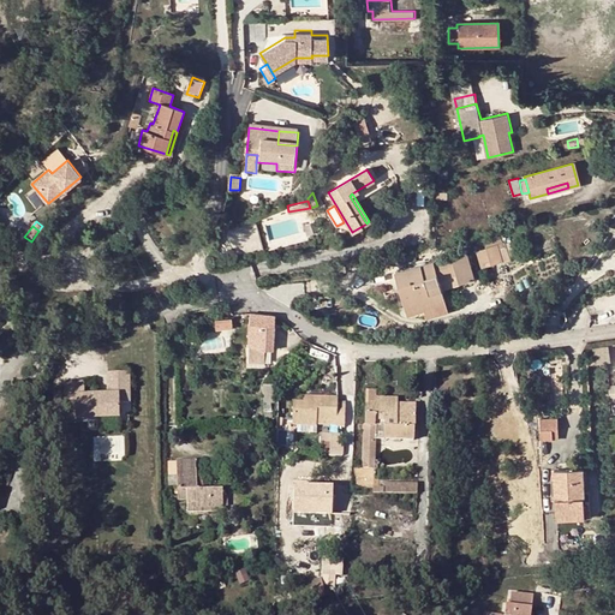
[(484,242),(485,249),(491,266),(502,262),(499,249),(502,248),(500,237),(484,242)]
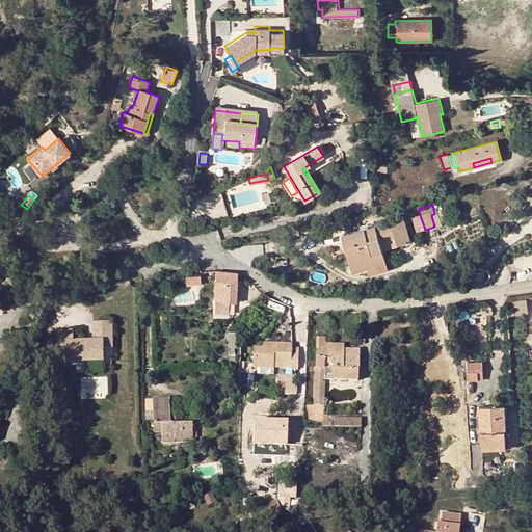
[(417,232),(425,230),(420,215),(413,217),(417,232)]
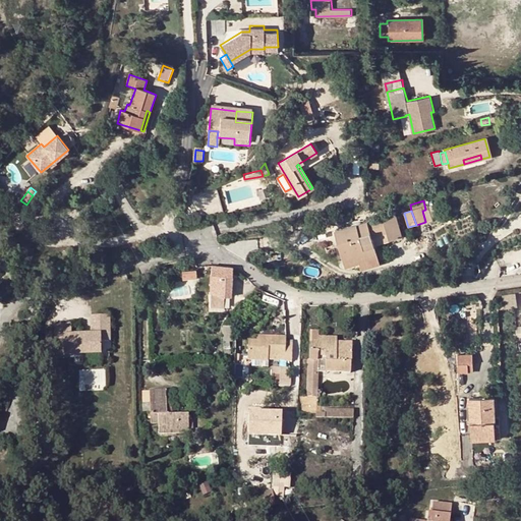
[(396,214),(335,231),(344,263),(365,255),(365,257),(377,254),(371,237),(387,232),(390,240),(402,236),(396,214)]
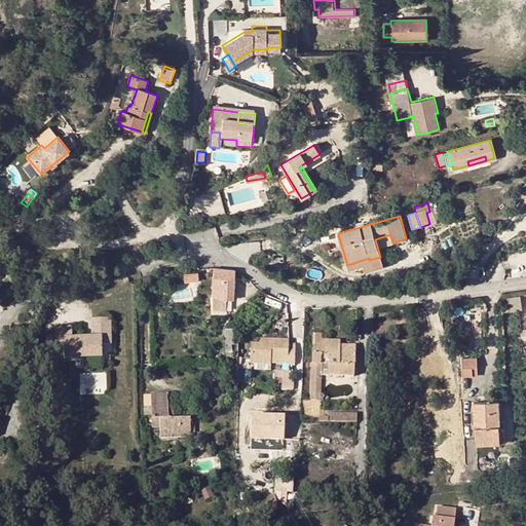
[(369,258),(347,265),(348,269),(364,265),(365,270),(383,265),(380,257),(369,260),(369,258)]
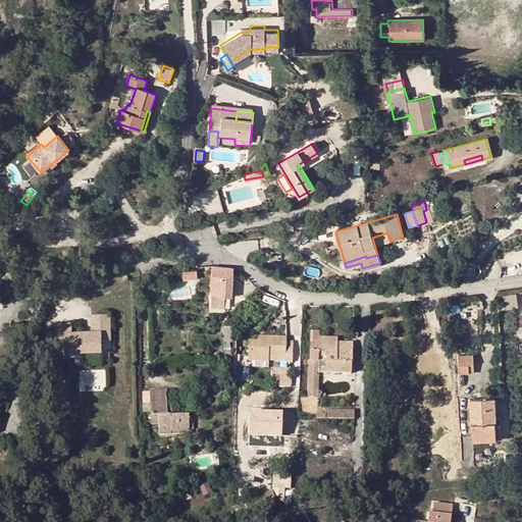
[(228,267),(212,267),(210,308),(220,309),(220,297),(231,298),(233,268),(228,267)]
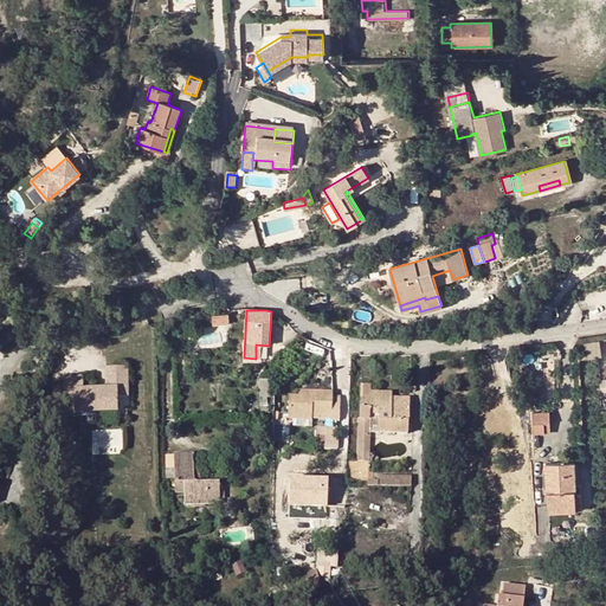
[(230,322),(227,313),(212,315),(213,324),(230,322)]
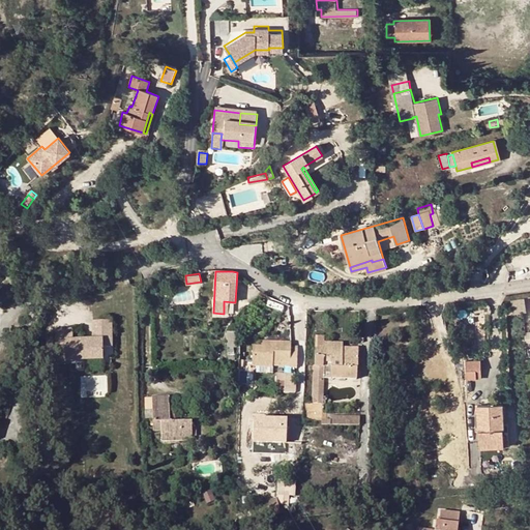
[(111,322),(94,322),(94,332),(112,331),(111,322)]
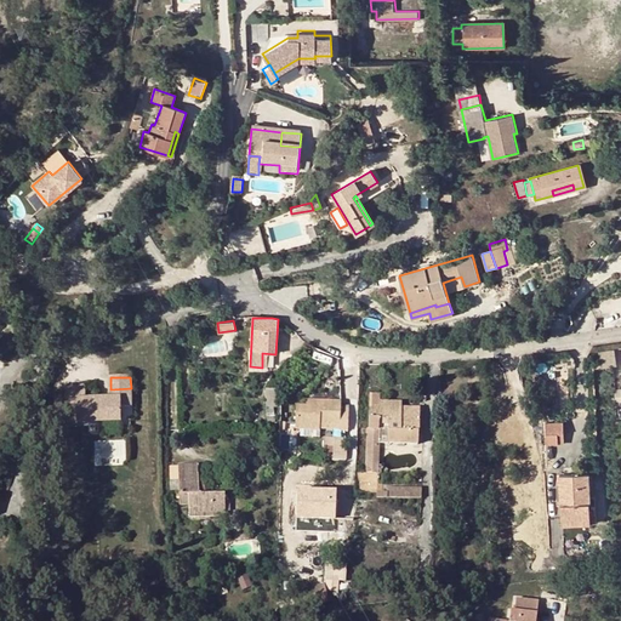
[(86,387),(64,387),(64,416),(77,416),(78,423),(121,422),(121,408),(131,408),(131,388),(110,389),(110,399),(86,400),(86,387)]
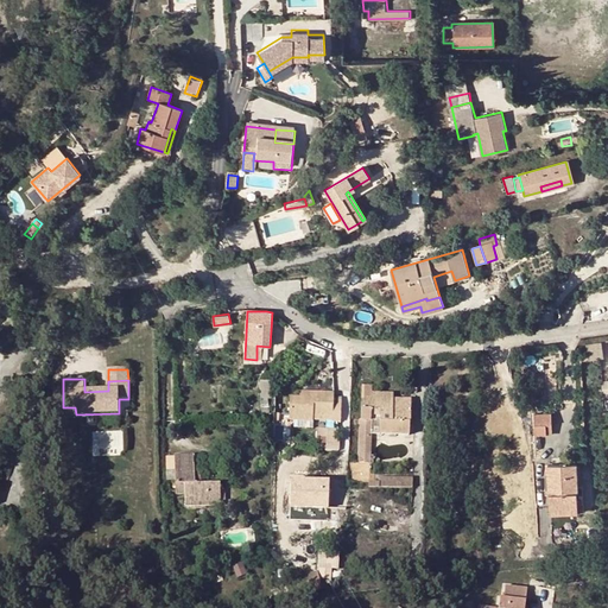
[(362,385),(361,419),(371,420),(371,432),(409,435),(410,400),(393,399),(392,393),(372,392),(372,386),(362,385)]
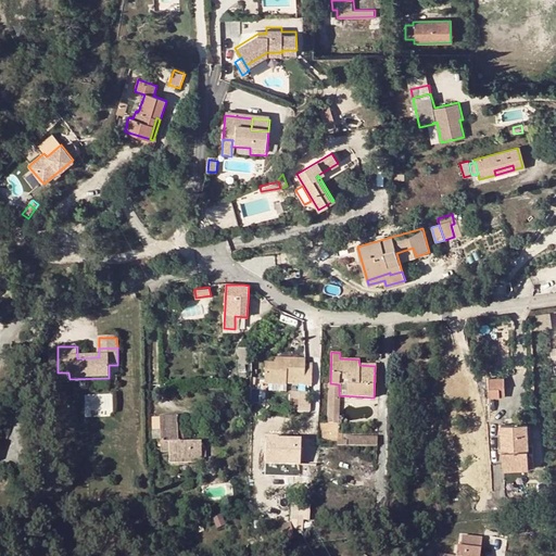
[(273,383),(303,384),(311,384),(312,365),(304,365),(305,359),(280,358),(279,363),(274,363),(265,363),(264,382),(273,383)]
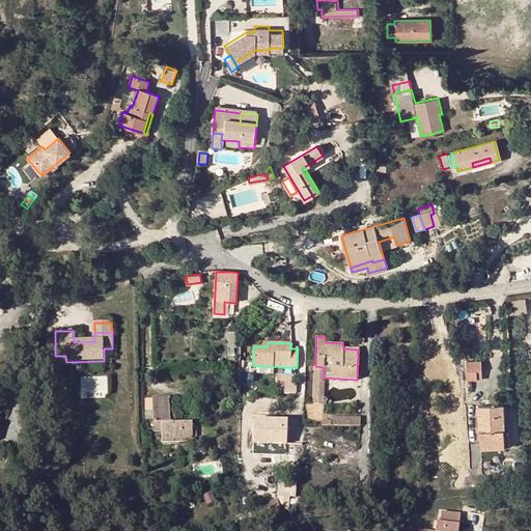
[(65,356),(55,356),(56,366),(66,366),(66,362),(65,356)]
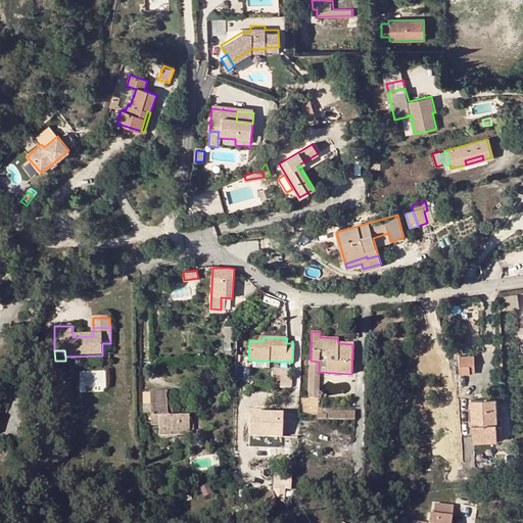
[(460,375),(470,375),(469,366),(474,366),(474,355),(460,357),(460,375)]
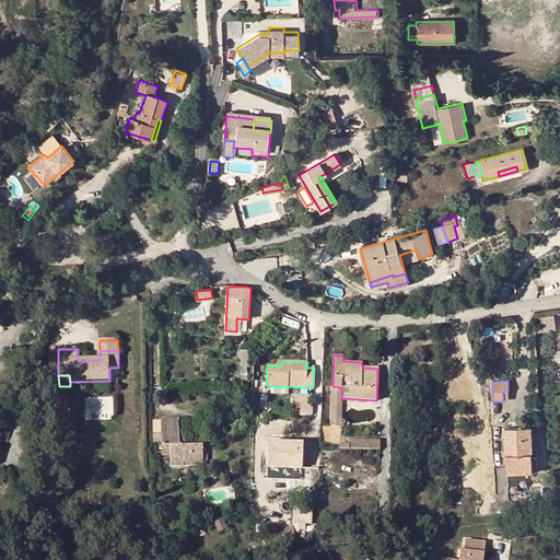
[(330,386),(329,426),(340,426),(341,398),(341,387),(333,386),(330,386)]
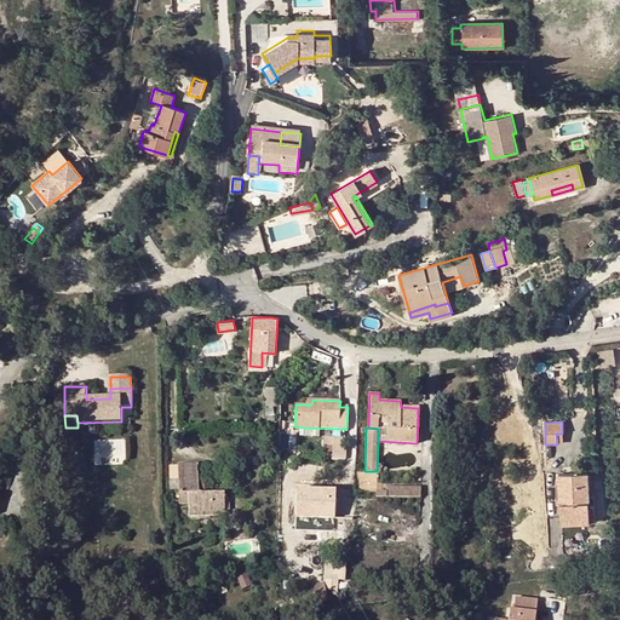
[(333,436),(323,436),(322,454),(332,454),(333,436)]
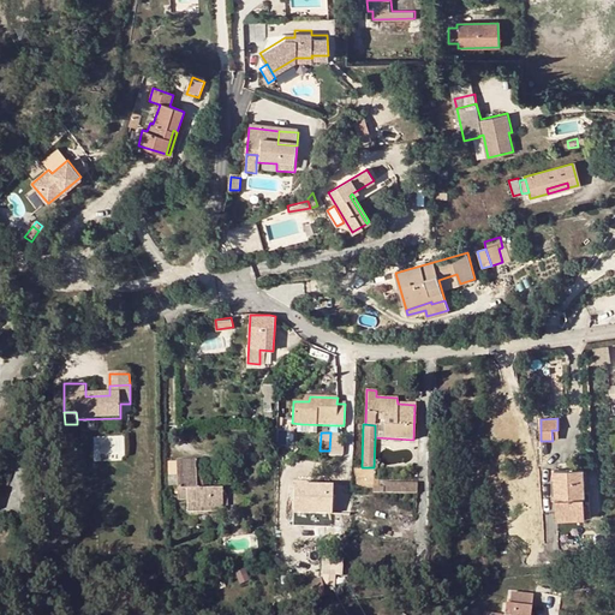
[(95,434),(95,459),(125,459),(125,434),(95,434)]
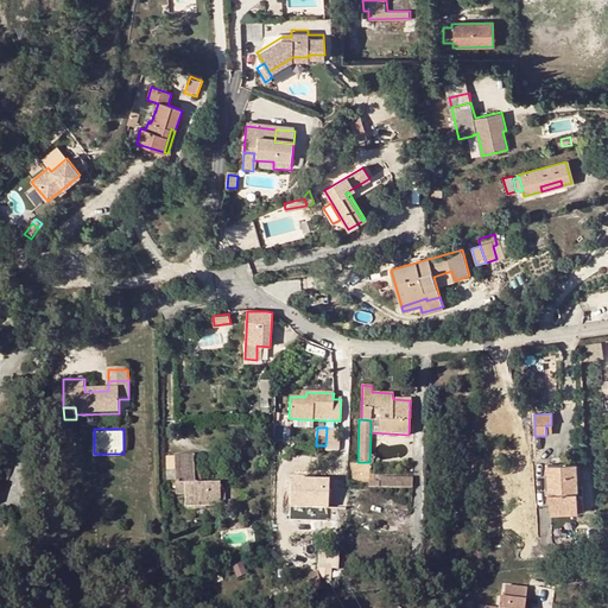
[(175,456),(176,494),(185,493),(185,486),(195,486),(195,491),(220,491),(220,473),(194,473),(192,455),(175,456)]
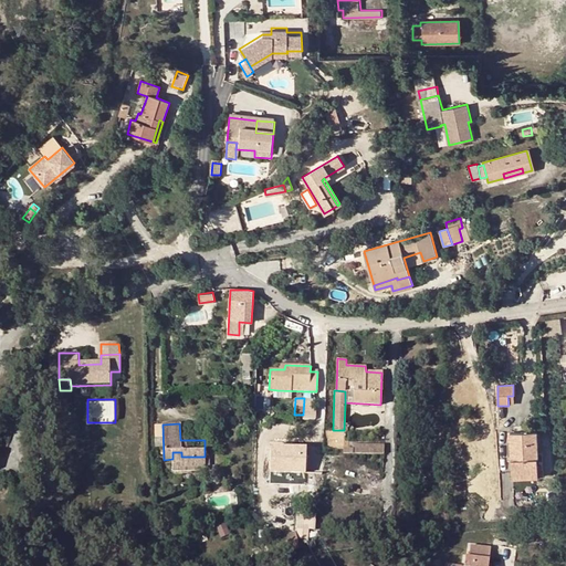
[(536,432),(510,433),(512,472),(537,471),(536,452),(536,432)]
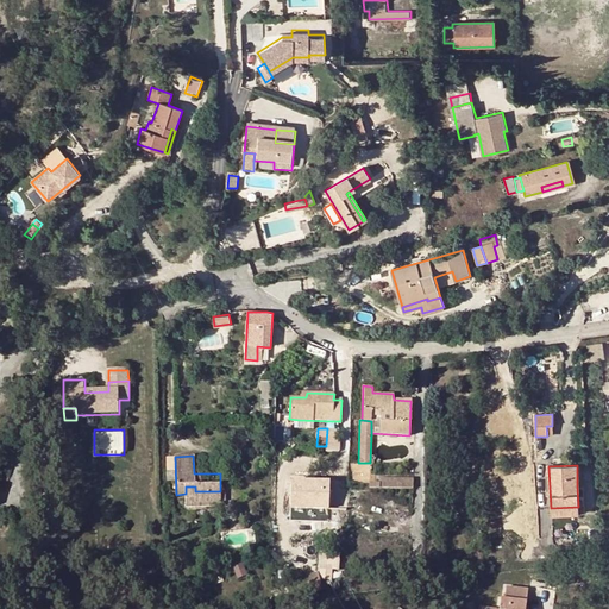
[(346,498),(296,475),(292,485),(294,487),(292,491),(300,495),(299,498),(337,518),(346,498)]
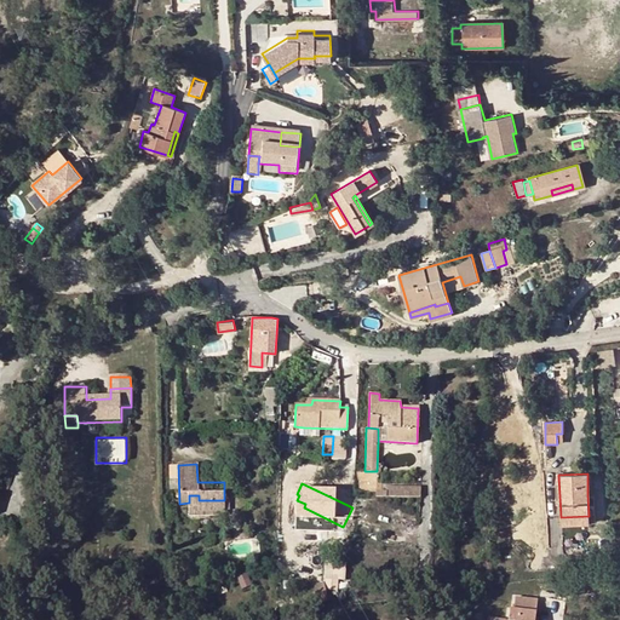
[(375,492),(375,498),(420,499),(422,489),(385,488),(385,492),(375,492)]
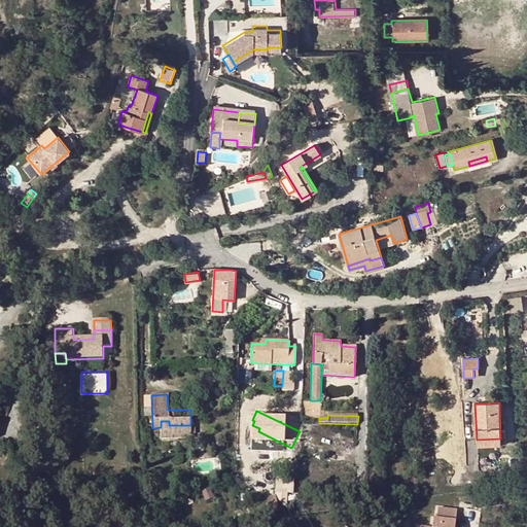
[(254,421),(252,420),(248,426),(258,431),(259,428),(252,425),(254,421)]
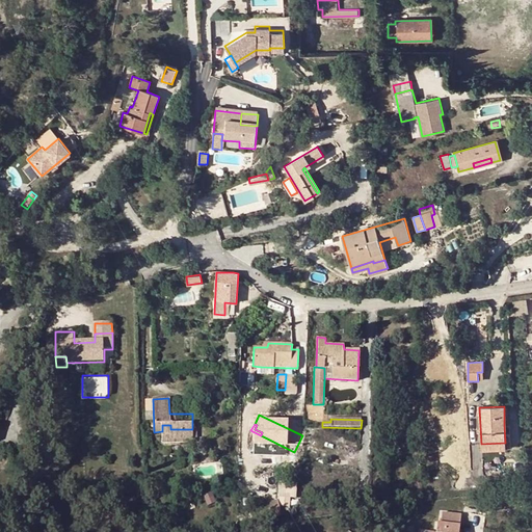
[(170,425),(162,425),(162,431),(162,434),(192,433),(192,429),(170,429),(170,425)]
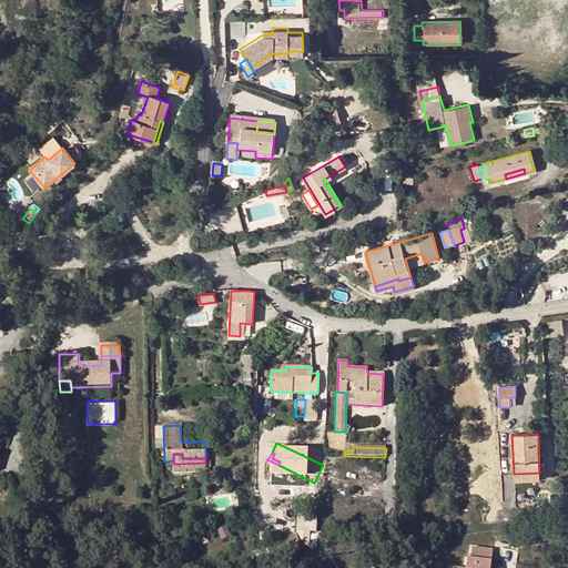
[(539,473),(514,474),(514,480),(545,478),(544,454),(538,454),(539,473)]
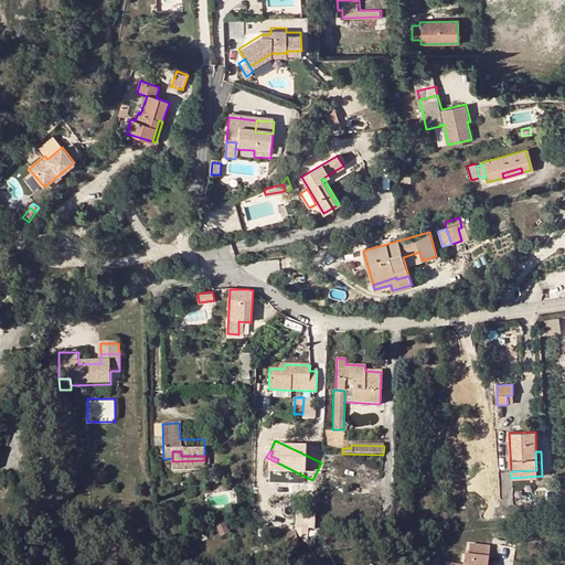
[(422,456),(416,461),(423,468),(429,462),(422,456)]
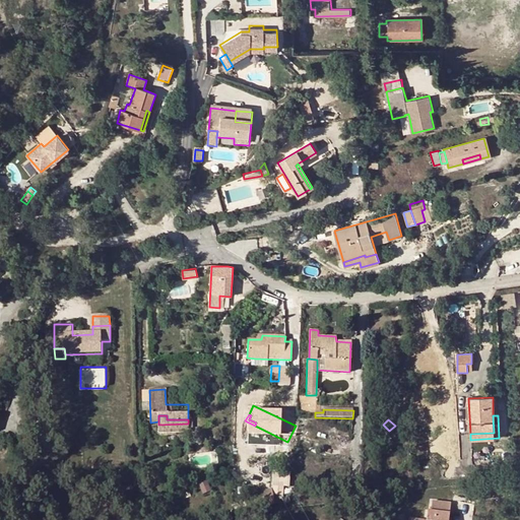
[(191,465),(214,463),(213,451),(191,453),(191,465)]
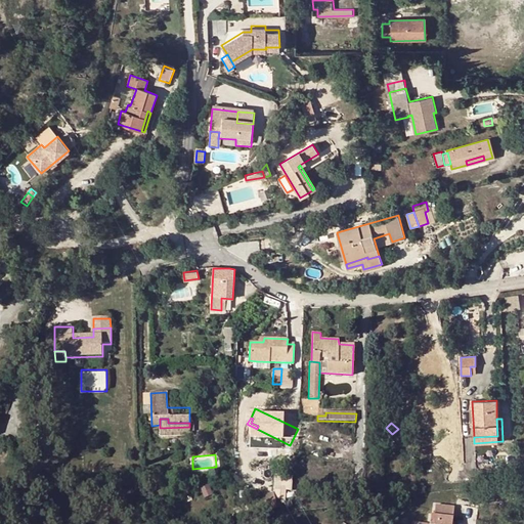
[(451,523),(454,506),(433,501),(429,523),(415,520),(413,523),(451,523)]
